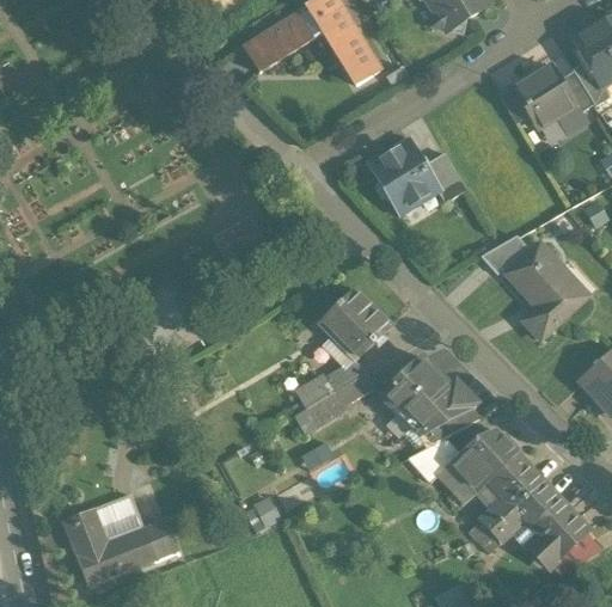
[(379,71),(335,0),(316,0),(306,6),(308,11),(298,18),(297,17),(244,49),(258,73),(312,40),(311,40),(323,32),(355,85),(379,71)]
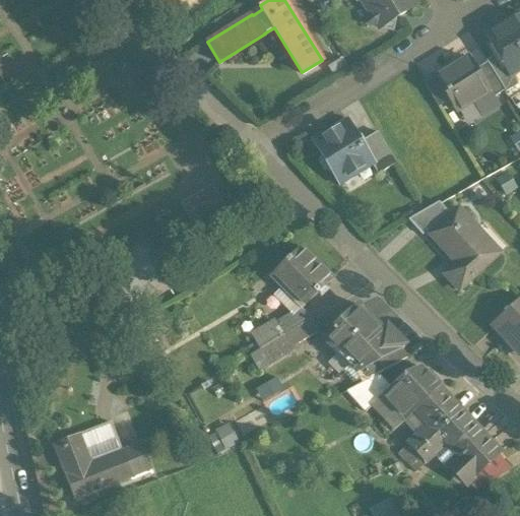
[(363,0),(371,12),(369,21),(390,26),(392,18),(415,3),(413,0),(363,0)]
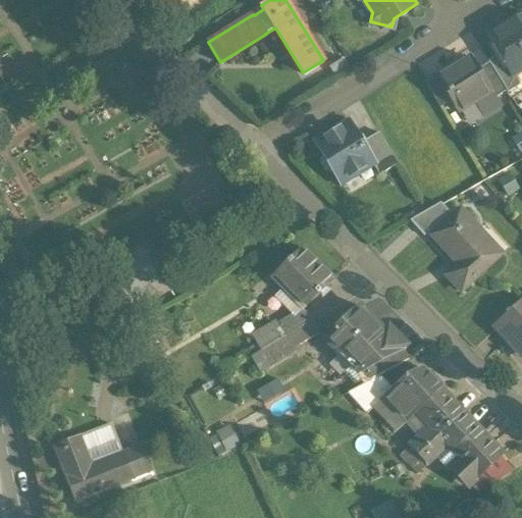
[(521,13),(521,12),(487,33),(500,52),(513,73),(514,73),(521,67),(521,13)]
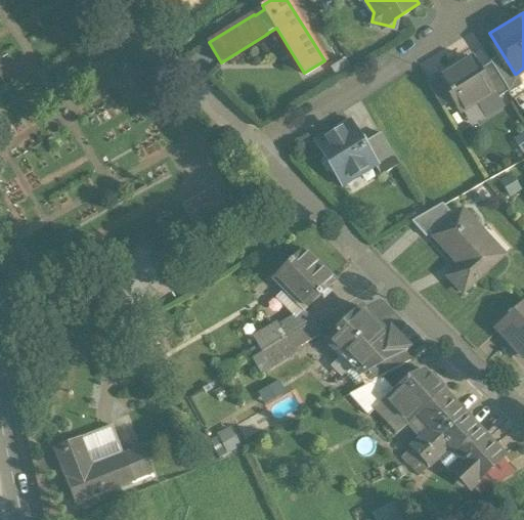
[(501,52),(490,59),(490,60),(509,89),(510,90),(522,83),(516,74),(515,74),(501,52)]
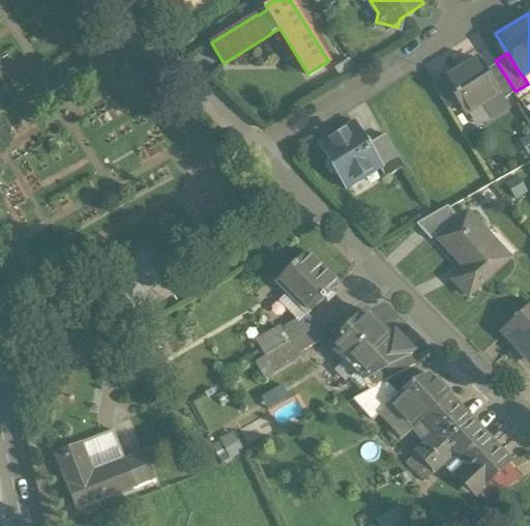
[(446,76),(445,77),(458,98),(466,111),(496,91),(497,91),(483,69),(476,57),(446,76)]
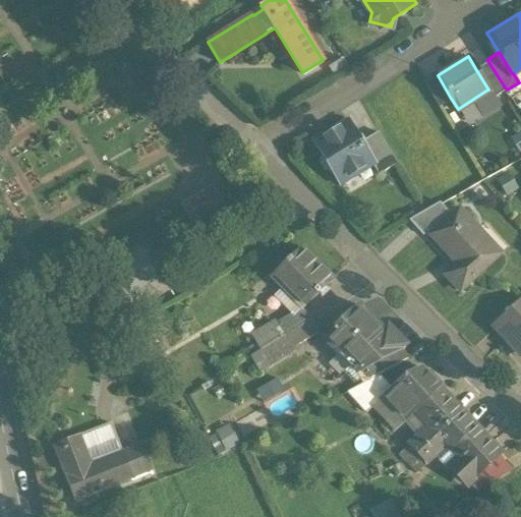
[(506,89),(487,60),(475,68),(488,90),(487,90),(491,97),(506,89)]
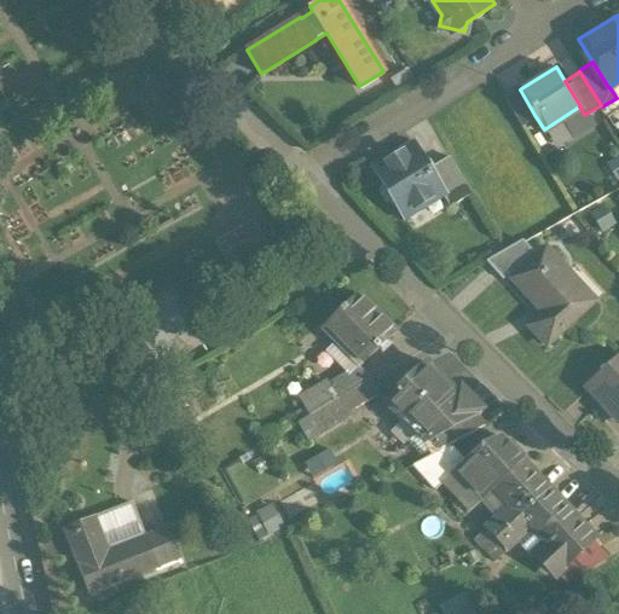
[(519,85),(503,94),(521,123),(534,115),(520,90),(521,88),(519,85)]
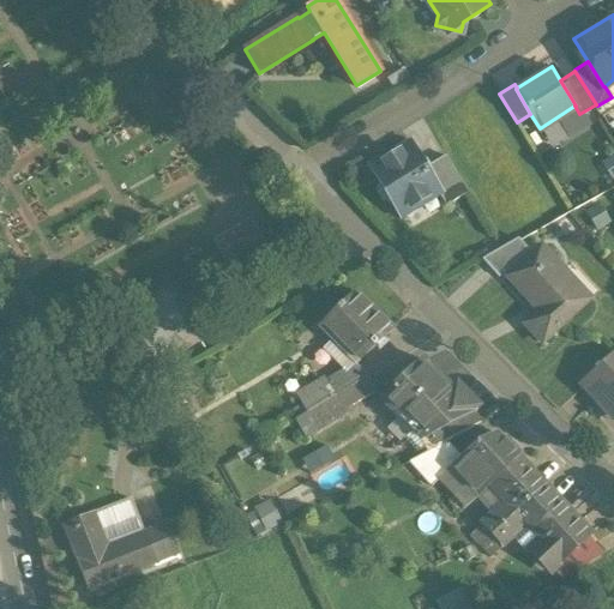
[(419,157),(409,140),(371,164),(380,181),(378,182),(375,190),(381,198),(387,199),(391,198),(401,213),(438,191),(439,190),(427,169),(428,163),(426,158),(419,157)]
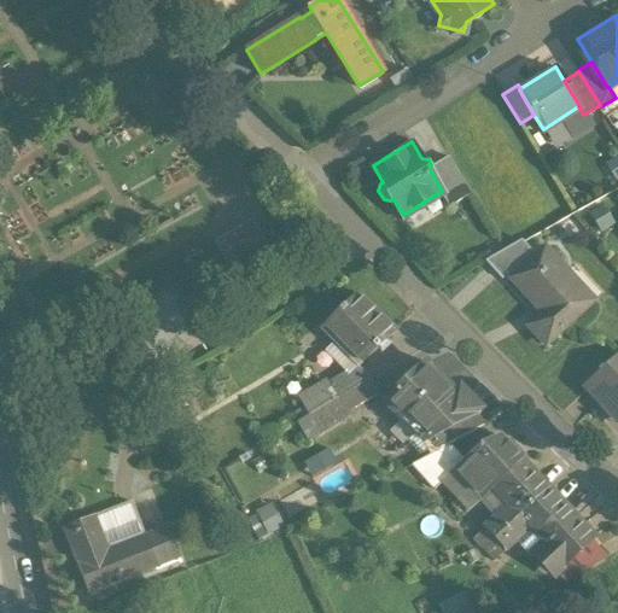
[(471,191),(448,155),(431,164),(430,170),(442,191),(441,192),(449,204),(471,191)]
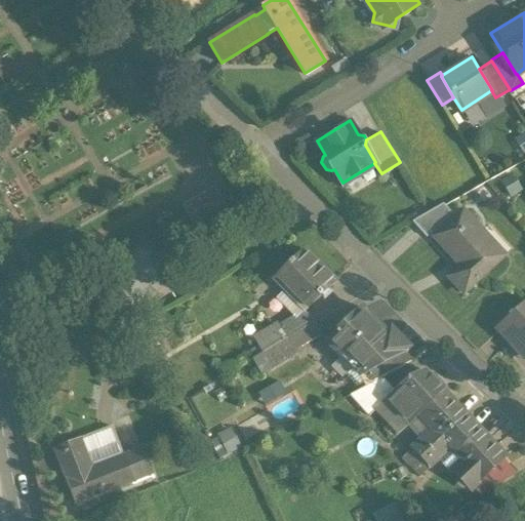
[(221,182),(194,197),(209,226),(238,210),(221,182)]
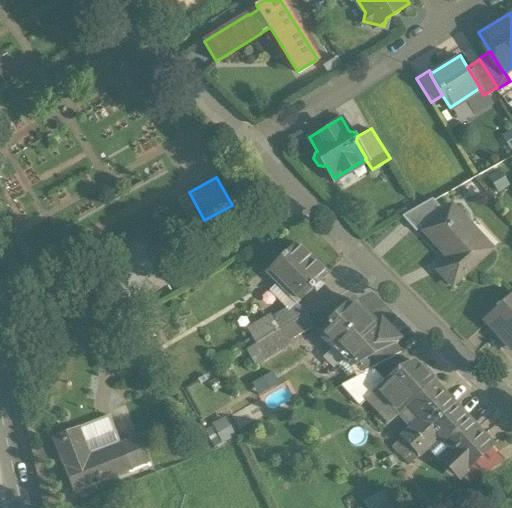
[(204,220),(189,192),(179,198),(194,226),(204,220)]
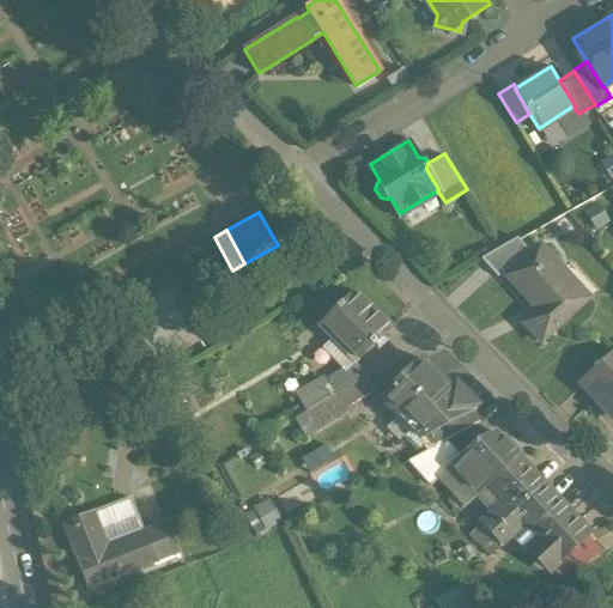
[(516,236),(481,256),(497,274),(526,247),(516,236)]
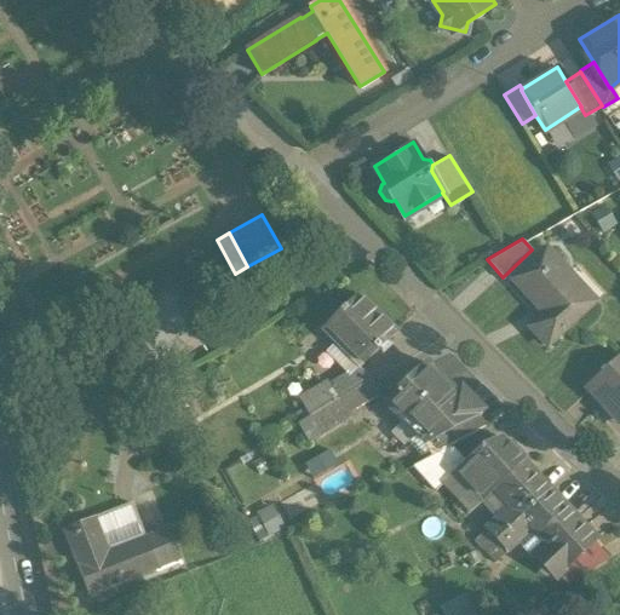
[(545,247),(512,279),(544,311),(529,325),(546,343),(595,298),(592,297),(587,302),(564,276),(569,271),(545,247)]
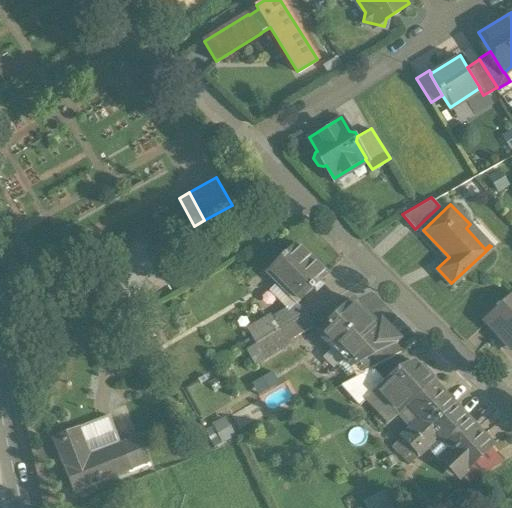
[(489,245),(470,224),(466,228),(485,249),(489,245)]
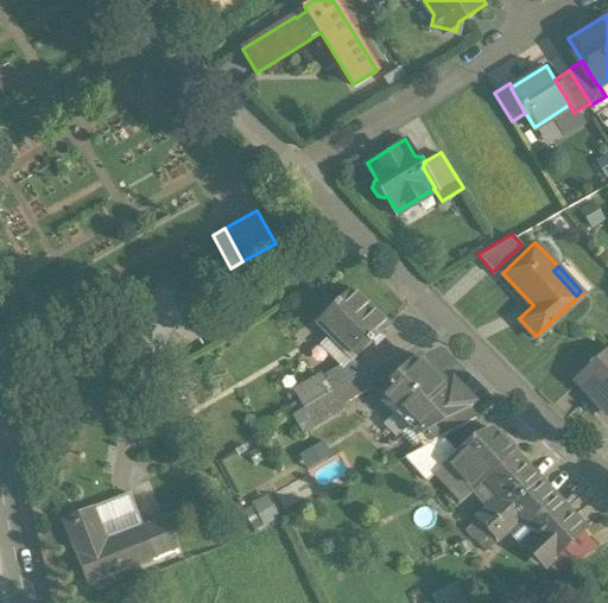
[(388,322),(352,286),(340,299),(339,298),(315,322),(329,336),(334,331),(358,354),(388,322)]
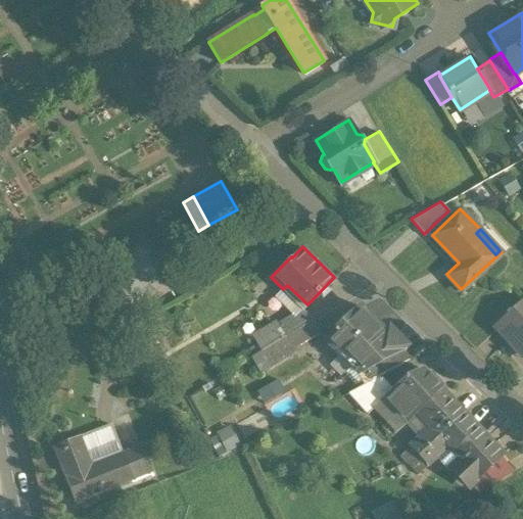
[(522,298),(494,325),(511,341),(517,335),(522,341),(522,298)]
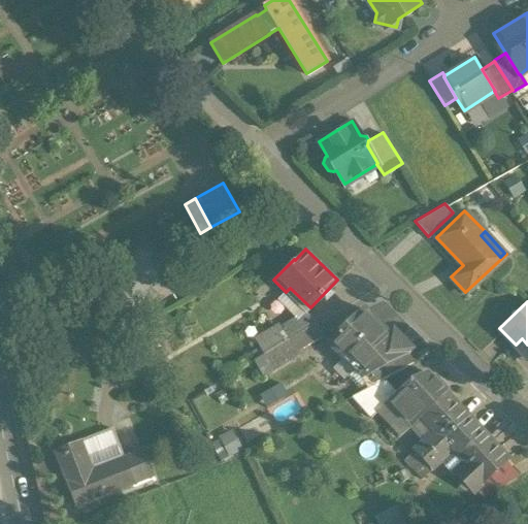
[(364,308),(353,319),(352,318),(342,327),(343,328),(330,341),(355,367),(360,363),(389,334),(389,333),(364,308)]
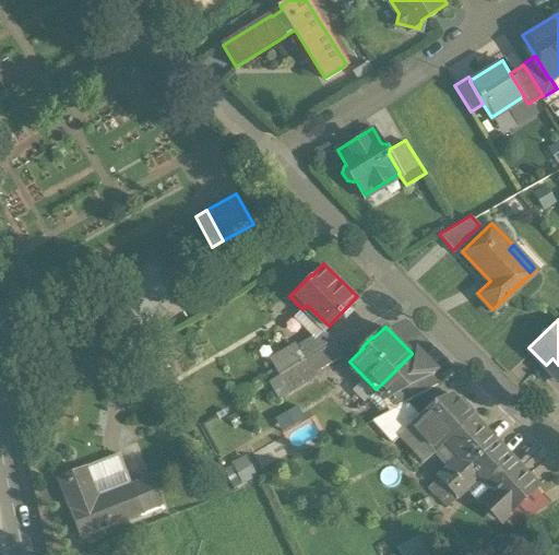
[(333,342),(322,330),(295,346),(306,358),(333,342)]
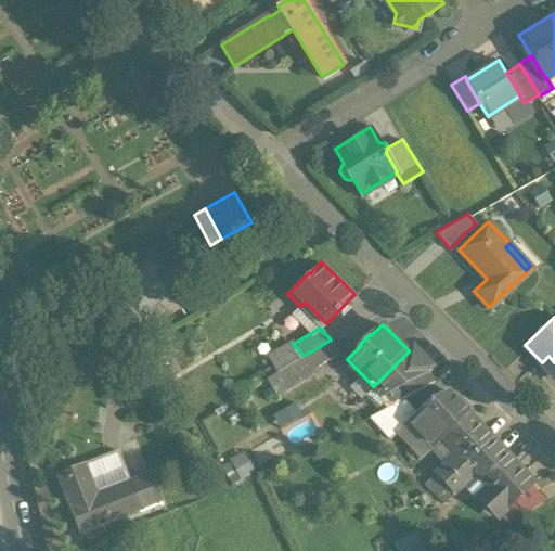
[(331,340),(304,356),(311,369),(339,353),(331,340)]
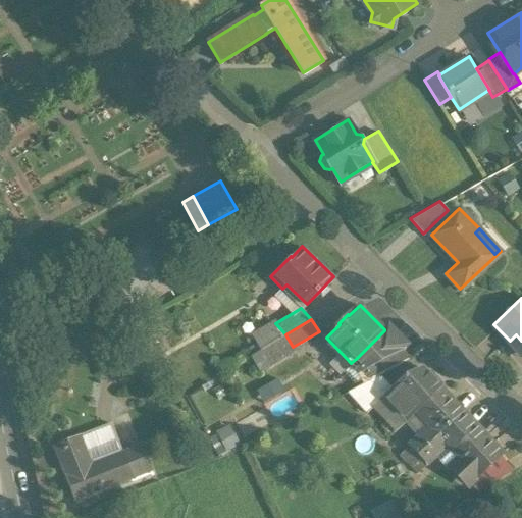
[(407,343),(389,325),(384,329),(384,330),(356,359),(365,368),(373,364),(401,350),(402,349),(407,343)]
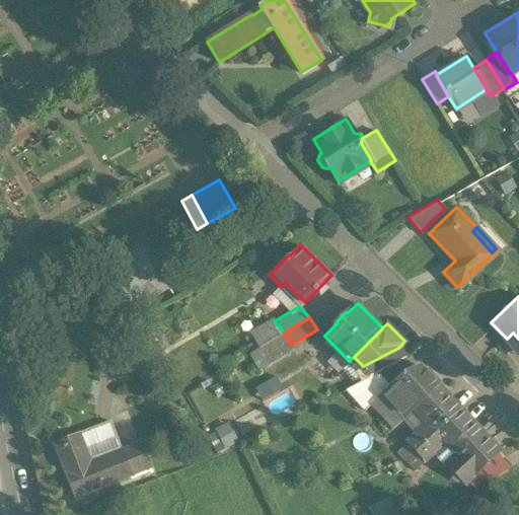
[(398,348),(371,362),(376,372),(402,358),(398,348)]
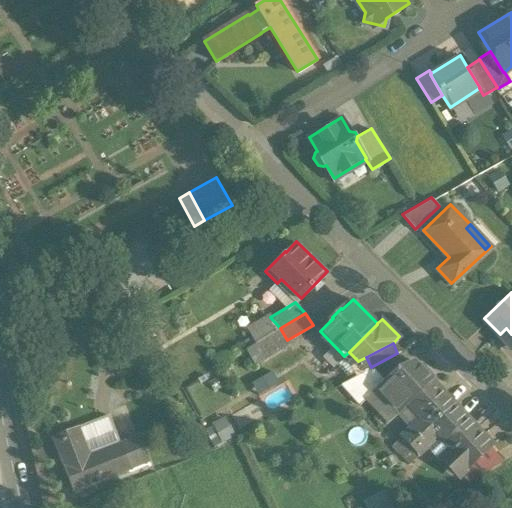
[(412,359),(397,367),(383,380),(376,387),(377,388),(399,412),(408,404),(421,418),(429,426),(454,403),(432,381),(434,379),(421,364),(419,366),(412,359)]
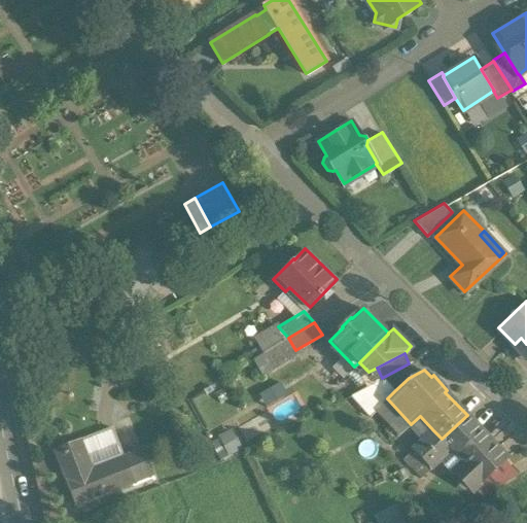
[(382,378),(350,395),(370,417),(388,399),(387,398),(394,391),(382,378)]
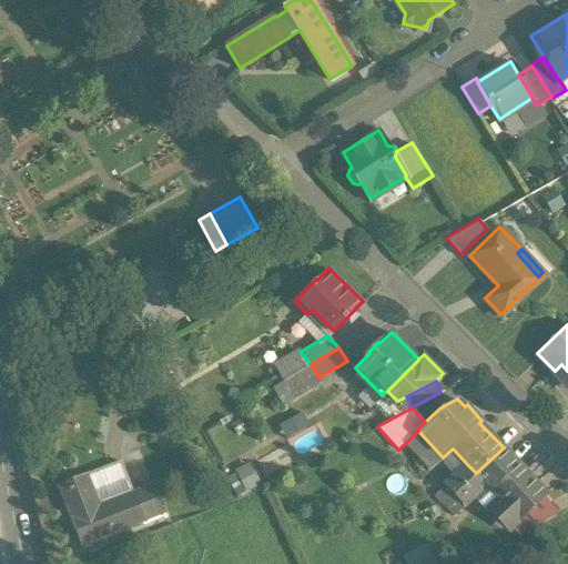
[(504,447),(476,473),(485,482),(499,497),(492,505),(511,526),(546,493),(504,447)]
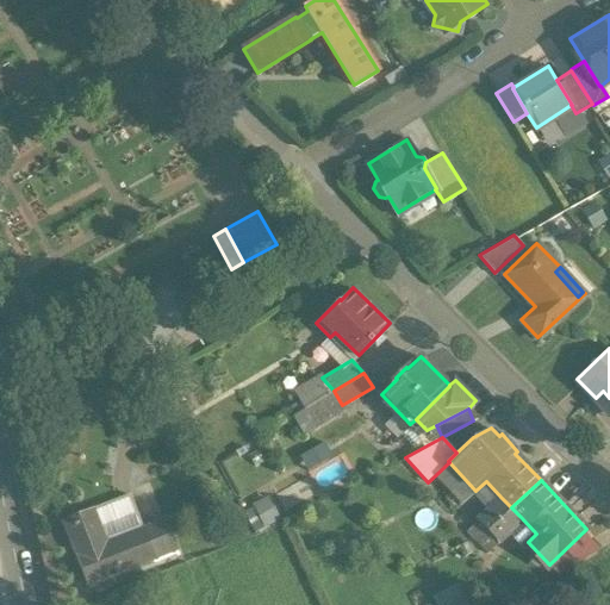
[(266,493),(242,505),(253,528),(277,516),(266,493)]
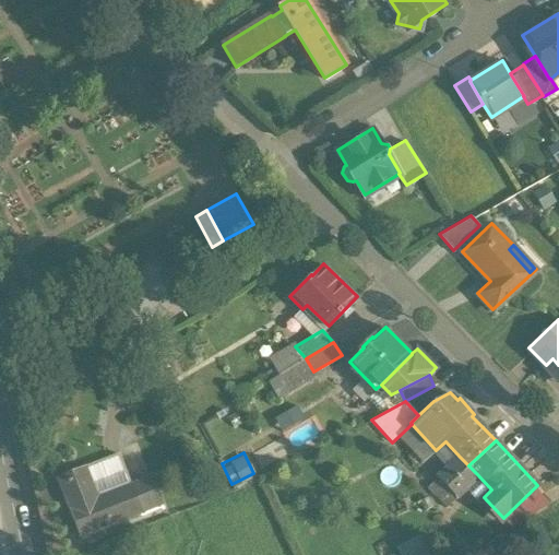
[(460,457),(439,476),(448,485),(468,465),(460,457)]
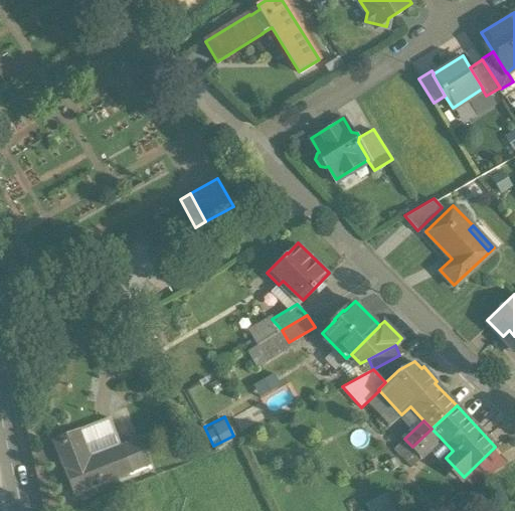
[(432,429),(412,447),(420,455),(440,437),(432,429)]
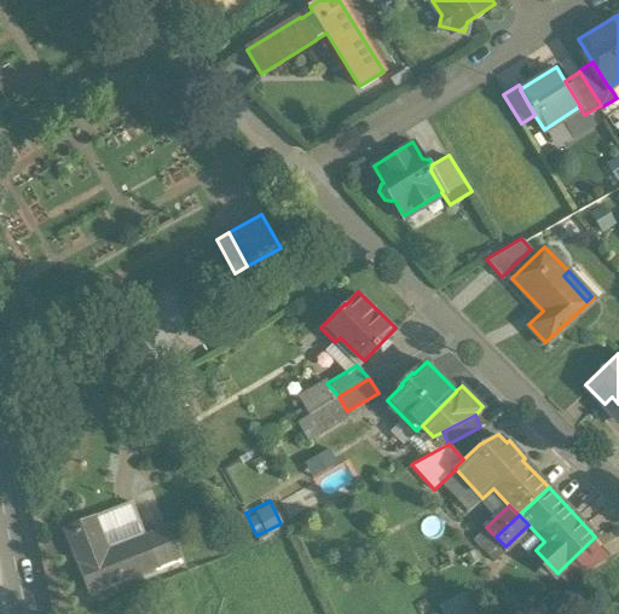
[(167,528),(106,552),(93,517),(64,528),(88,591),(178,557),(167,528)]
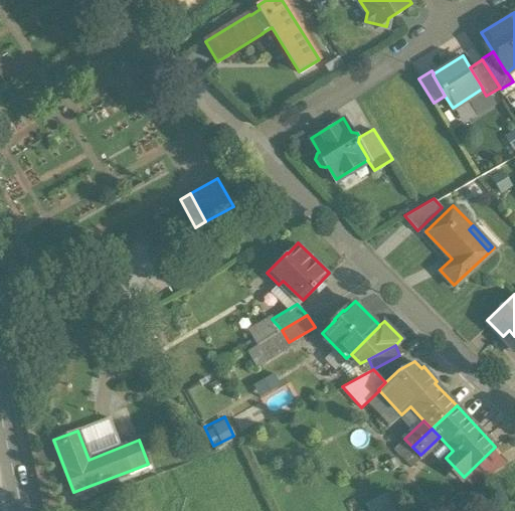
[(368,510),(397,510),(387,491),(364,503),(368,510)]
